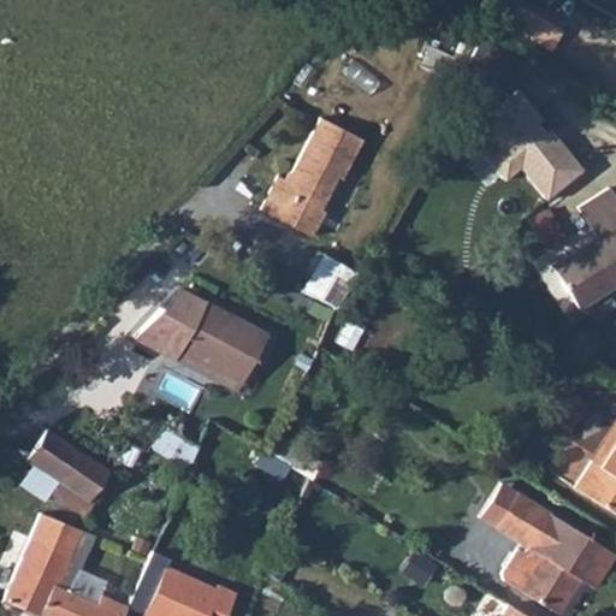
[(517,89),(481,118),(501,143),(489,153),(504,173),(520,161),(546,194),(580,169),(555,136),(551,140),(537,122),(540,119),(517,89)]
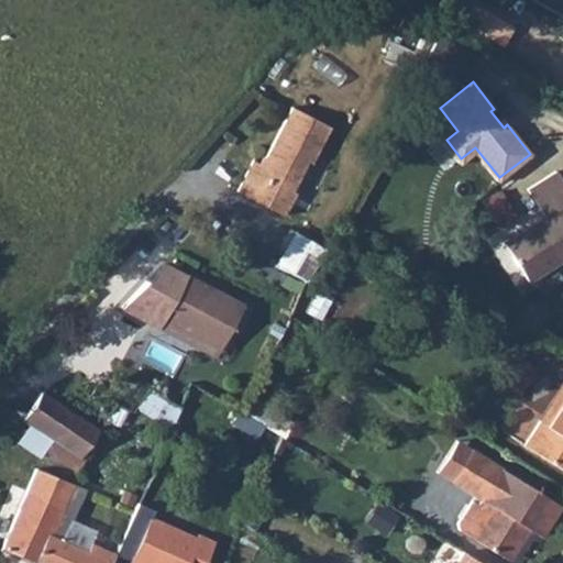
[(255,161),(240,194),(287,218),(298,194),(294,191),(309,159),(313,162),(331,127),(293,107),(264,165),(255,161)]
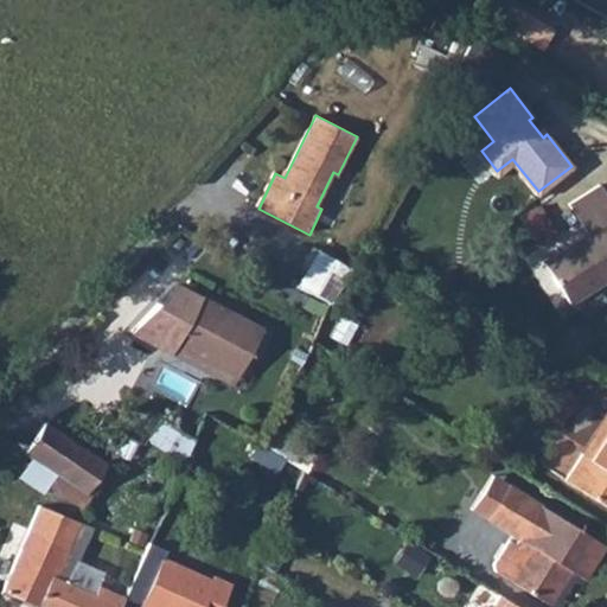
[(596,231),(551,259),(575,299),(606,280),(606,185),(580,202),(596,231)]
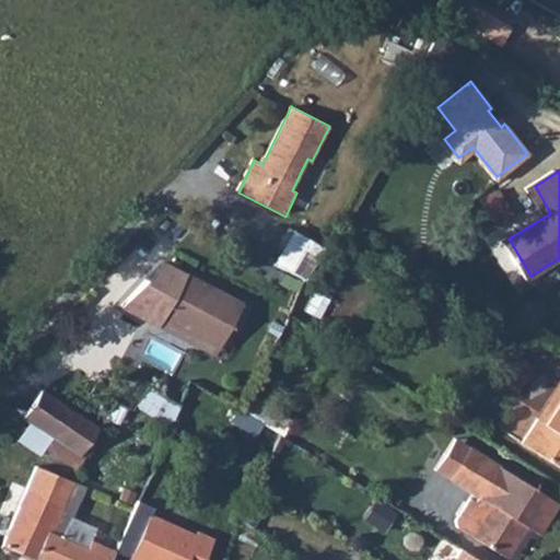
[(500,187),(480,199),(498,226),(517,214),(500,187)]
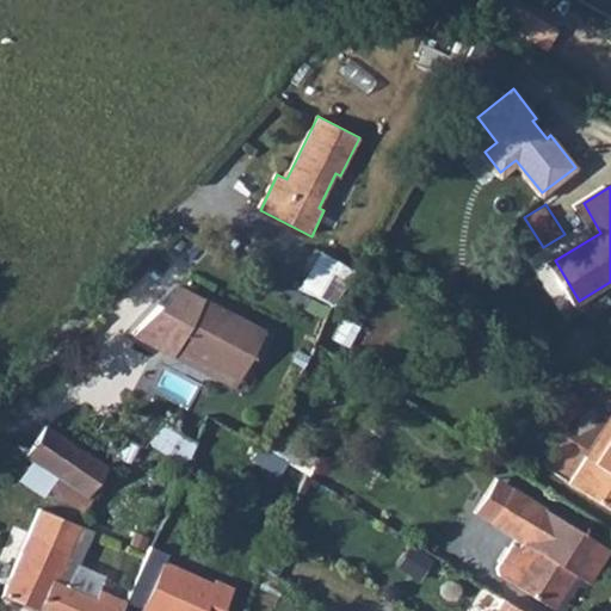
[(159,304),(174,313),(187,292),(177,287),(159,304)]
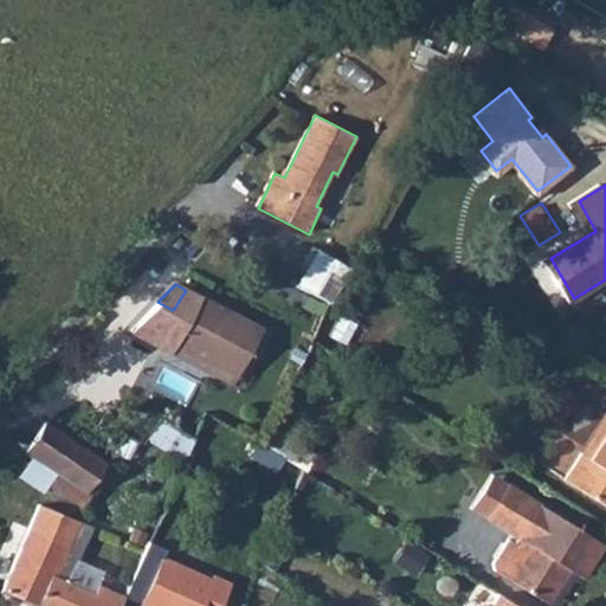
[(234,376),(258,333),(186,290),(173,310),(158,302),(139,321),(133,331),(171,354),(176,343),(234,376)]
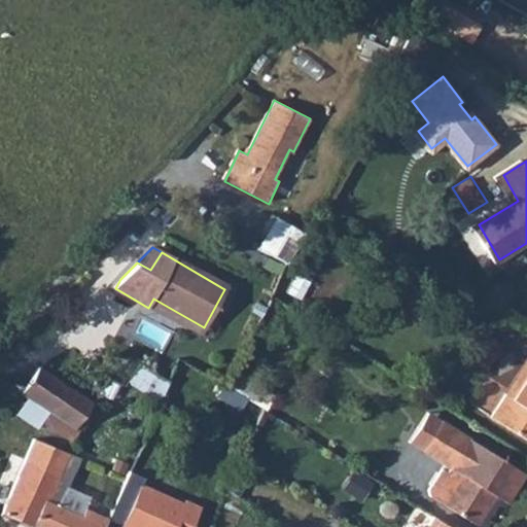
[(153,299),(148,308),(199,337),(204,327),(153,299)]
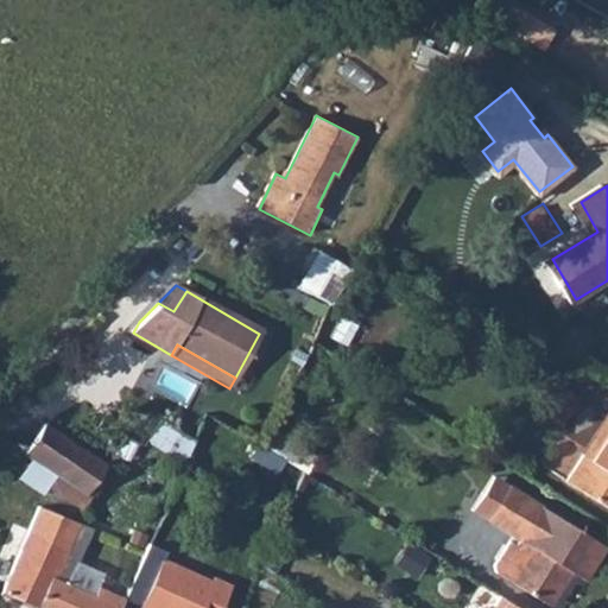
[(607,416),(587,454),(593,457),(607,430),(607,416)]
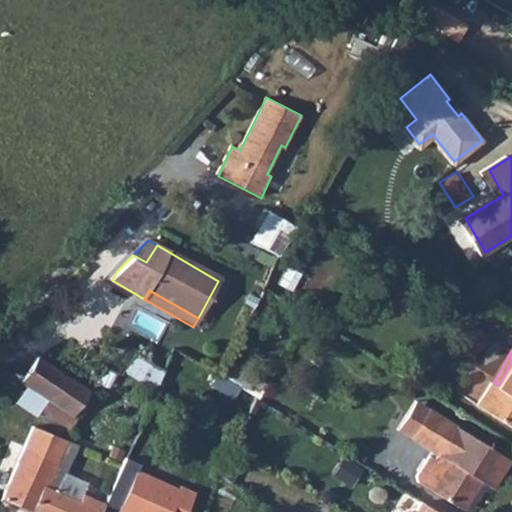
[(157,387),(167,370),(136,353),(127,371),(157,387)]
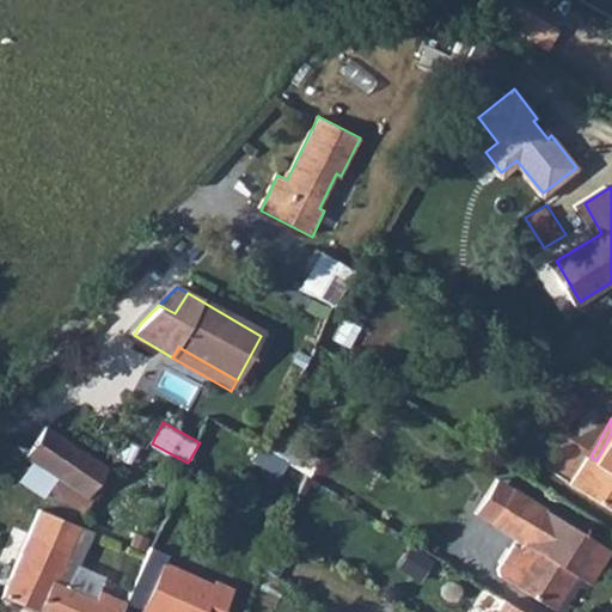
[(44,426),(24,454),(84,496),(102,471),(105,467),(44,426)]
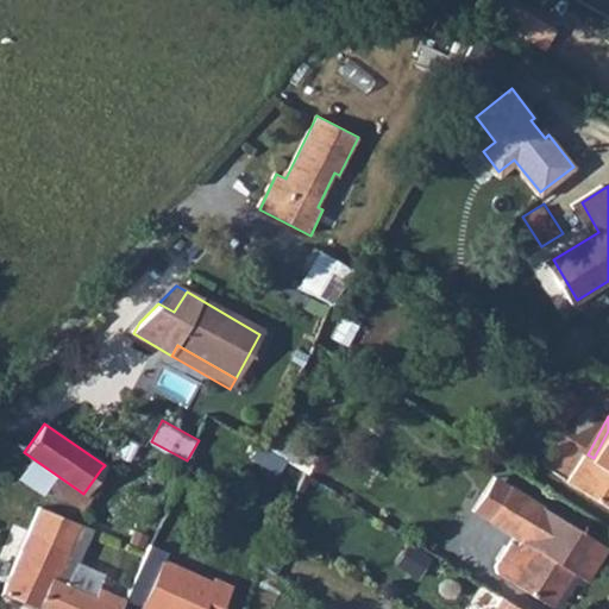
[(588,454),(572,482),(608,503),(608,431),(594,458),(588,454)]
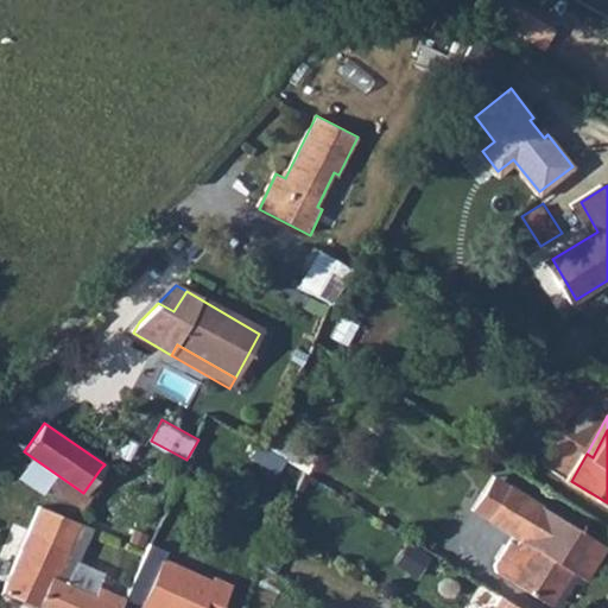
[(565,476),(586,445),(567,434),(548,466),(565,476)]
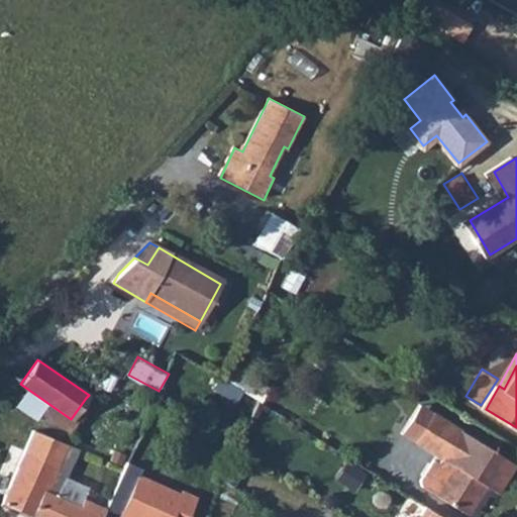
[(450,461),(433,492),(466,510),(483,481),(495,489),(513,458),(429,410),(412,440),(441,456),(450,461)]
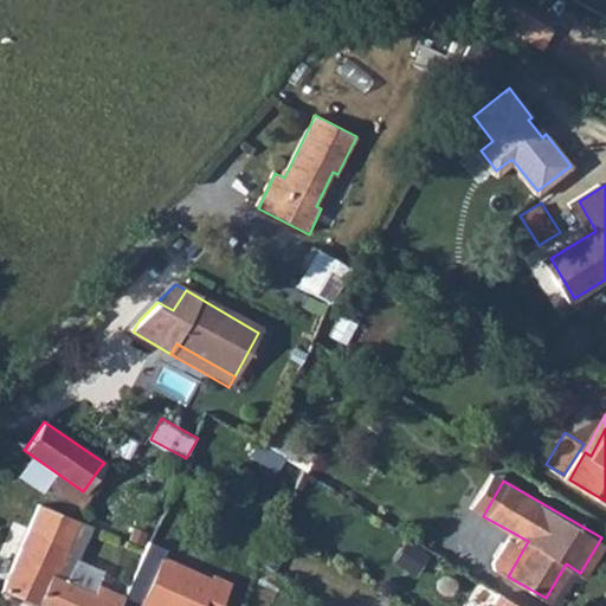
[(38,504),(0,590),(37,605),(118,605),(129,582),(120,579),(109,601),(107,600),(110,593),(103,591),(101,597),(66,582),(77,554),(65,548),(77,520),(38,504)]
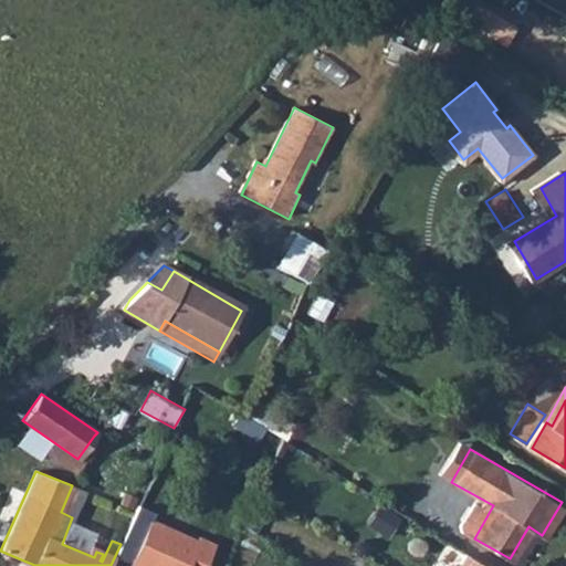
[(461,531),(474,538),(493,505),(483,500),(480,505),(471,501),(459,523),(461,531)]
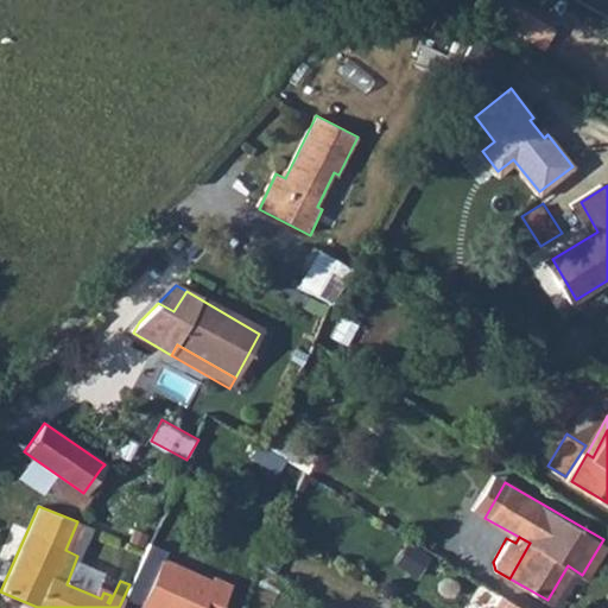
[(157,562),(141,602),(156,607),(219,607),(227,588),(209,581),(208,583),(157,562)]
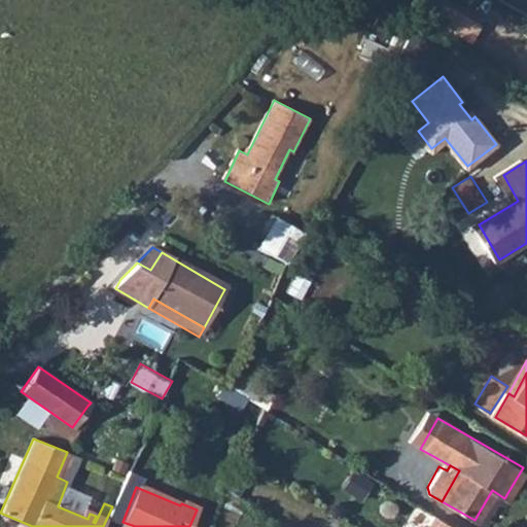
[(457,526),(432,513),(424,526),(457,526)]
